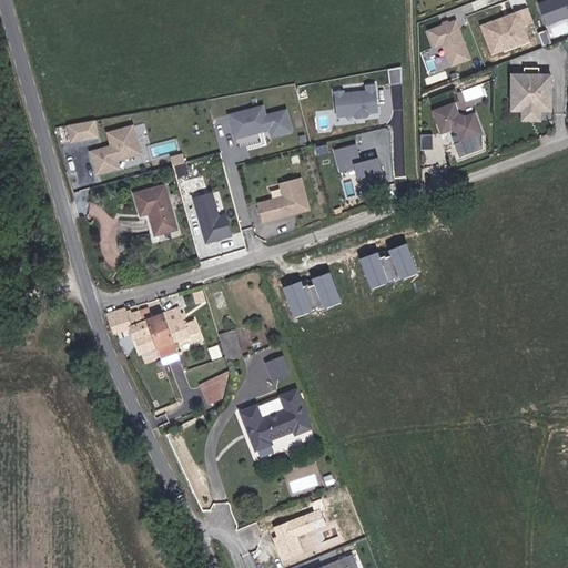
[(567,17),(567,0),(546,0),(538,2),(547,24),(567,17)]
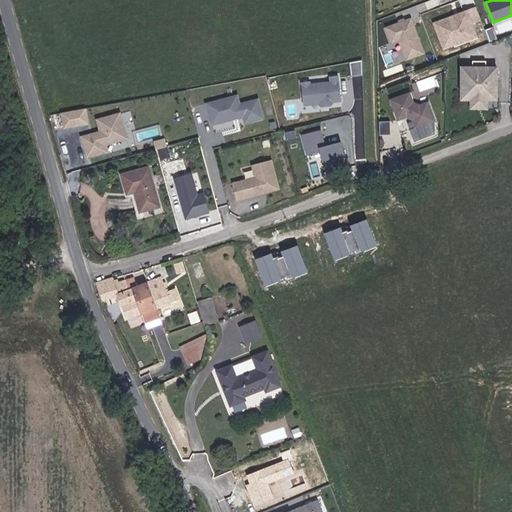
[(468,9),(433,22),(443,51),(479,37),(468,9)]
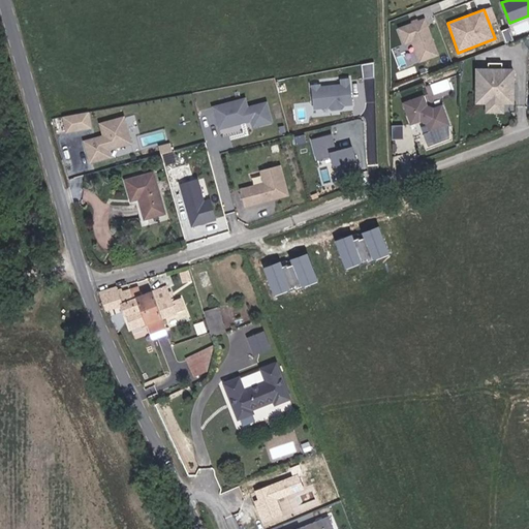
[(440,55),(426,18),(397,29),(403,48),(413,43),(421,62),(440,55)]
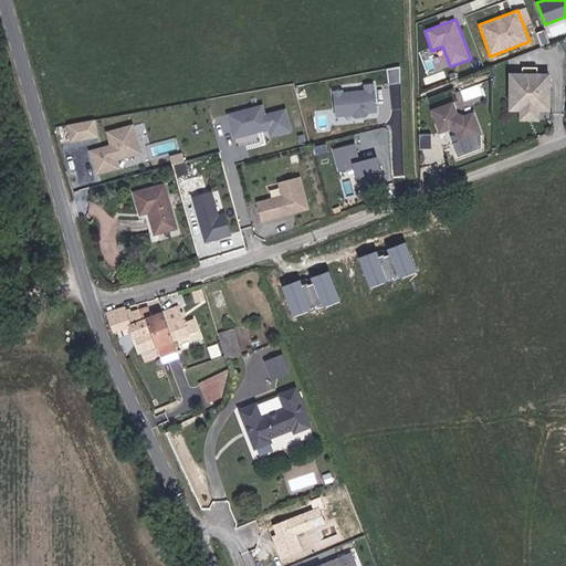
[(391,69),(390,82),(402,82),(404,69),(391,69)]
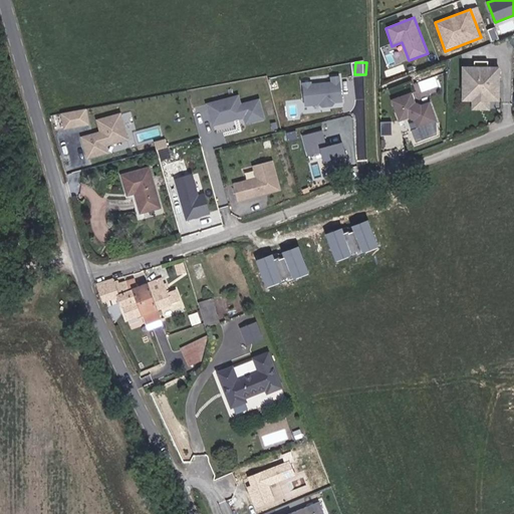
[(500,101),(501,66),(462,65),(462,101),(471,101),(471,109),(490,109),(490,101),(500,101)]
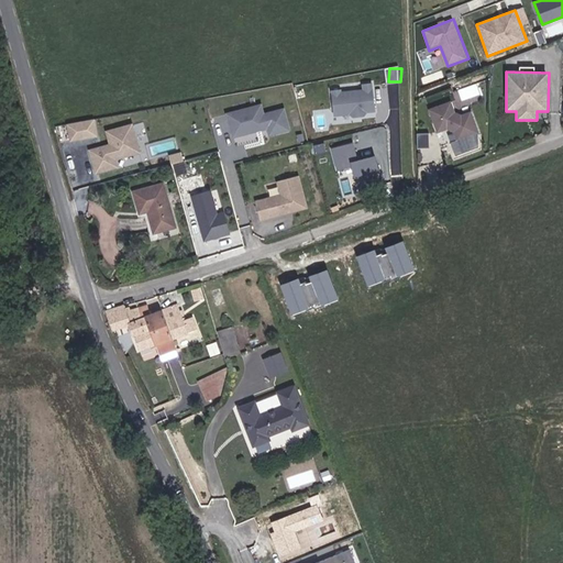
[(362,88),(333,90),(335,117),(377,112),(375,83),(362,84),(362,88)]
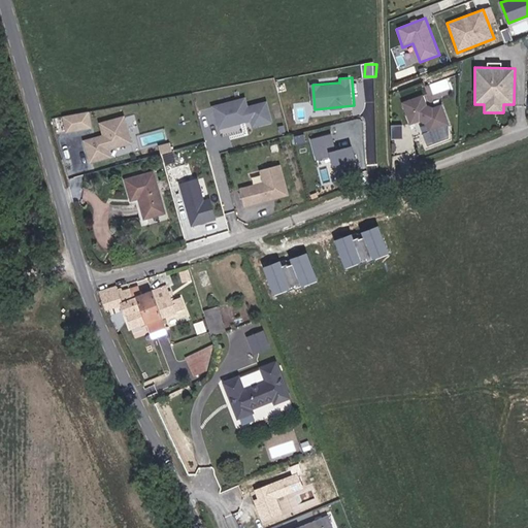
[(452,123),(444,103),(435,106),(429,103),(425,94),(406,101),(414,122),(427,117),(432,130),(452,123)]
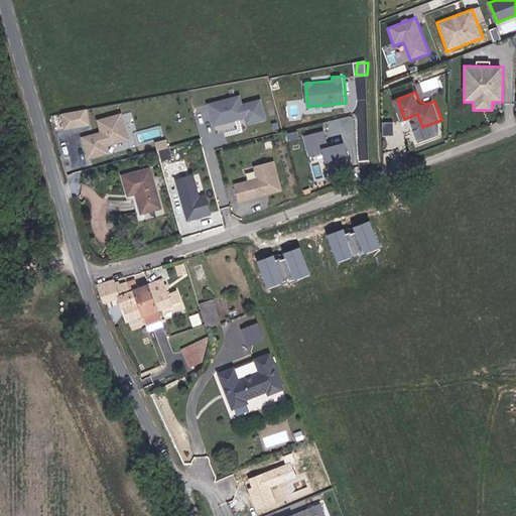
[(241,94),(208,103),(214,126),(244,118),(246,125),(268,120),(262,97),(243,102),(241,94)]
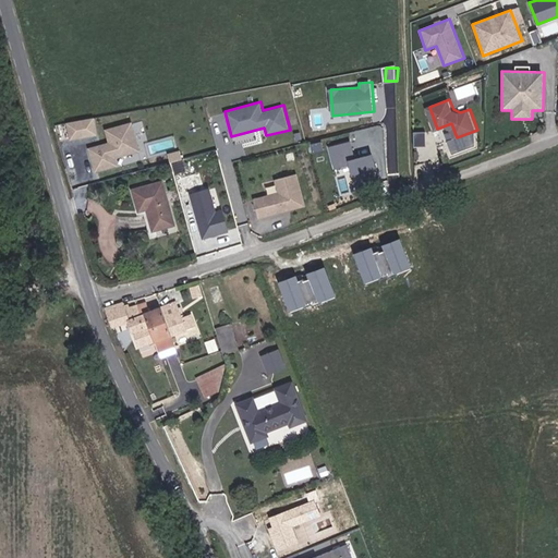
[(97,136),(94,118),(65,123),(69,141),(97,136)]
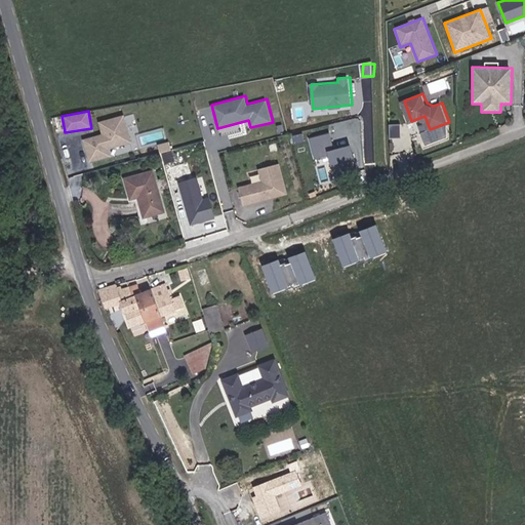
[(131,144),(123,115),(97,123),(101,134),(82,139),(88,163),(111,156),(110,150),(131,144)]
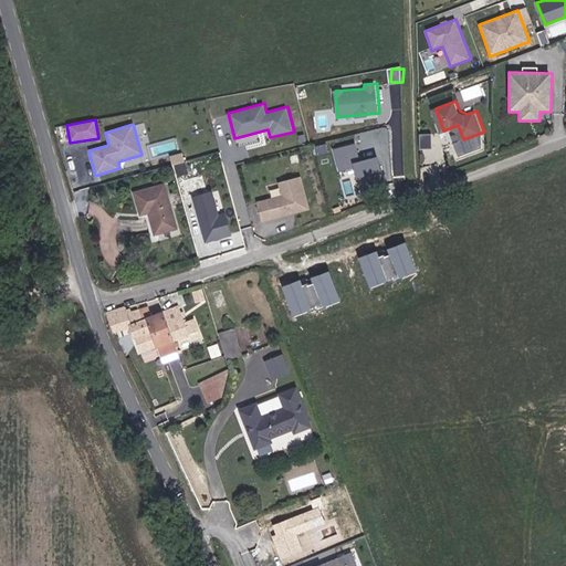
[(419,134),(419,147),(433,148),(433,134),(419,134)]
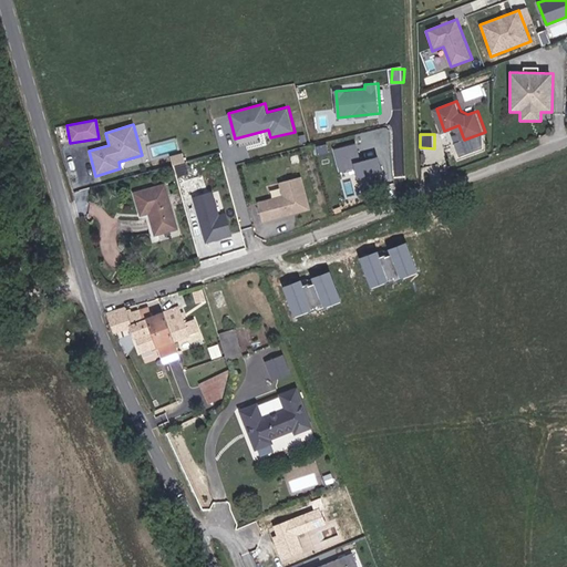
[(357,143),(334,150),(340,173),(356,169),(360,191),(378,185),(375,175),(383,173),(379,156),(361,162),(357,143)]
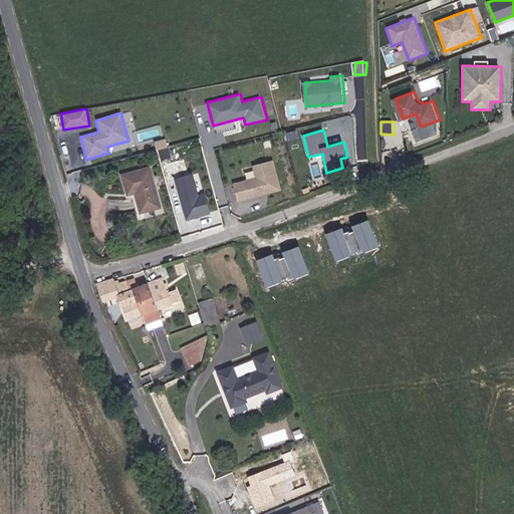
[(256,177),(233,183),(238,201),(282,190),(274,161),(254,166),(256,177)]
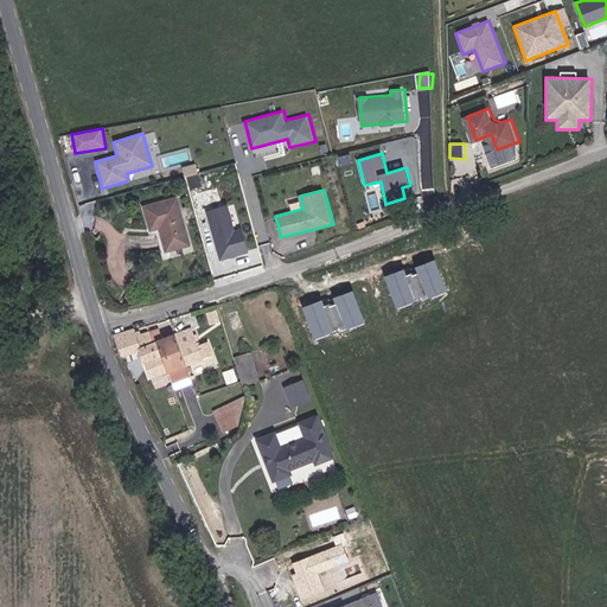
[(184,195),(151,202),(158,228),(164,225),(171,251),(197,246),(184,195)]
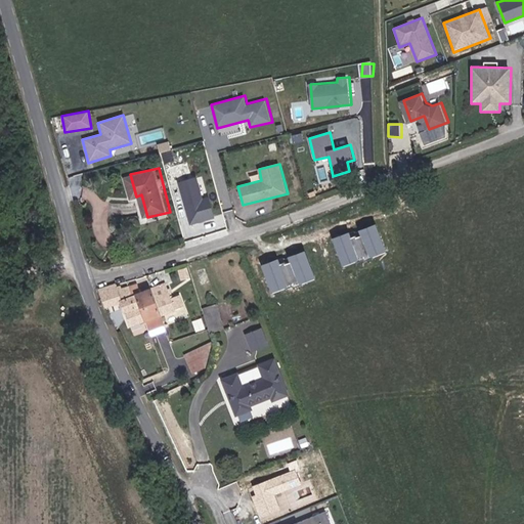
[(197,176),(178,182),(191,225),(215,218),(209,197),(203,198),(197,176)]
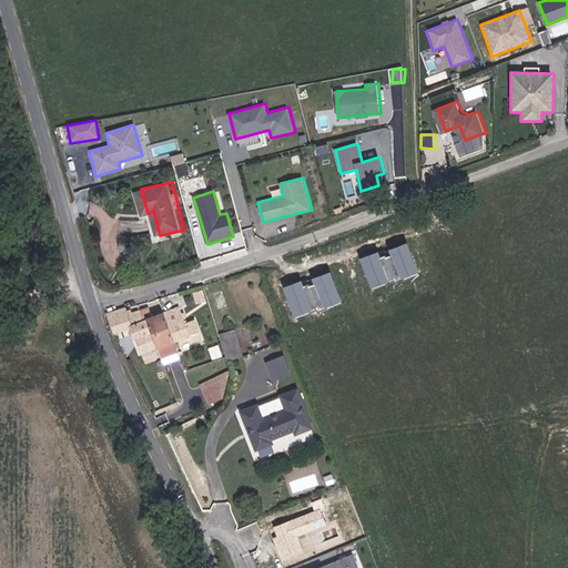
[(416,243),(366,257),(375,290),(425,275),(416,243)]
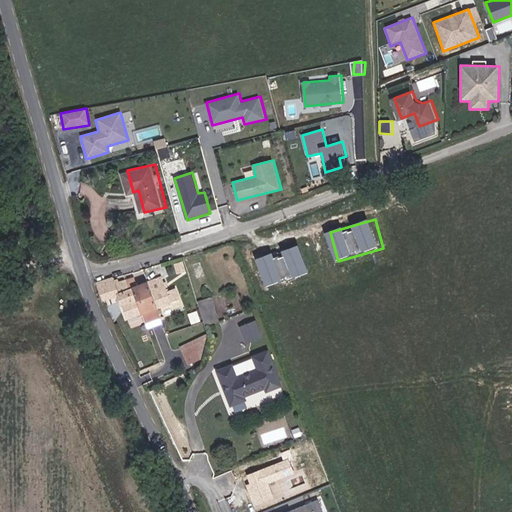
[(269,286),(314,274),(306,245),(262,257),(269,286)]
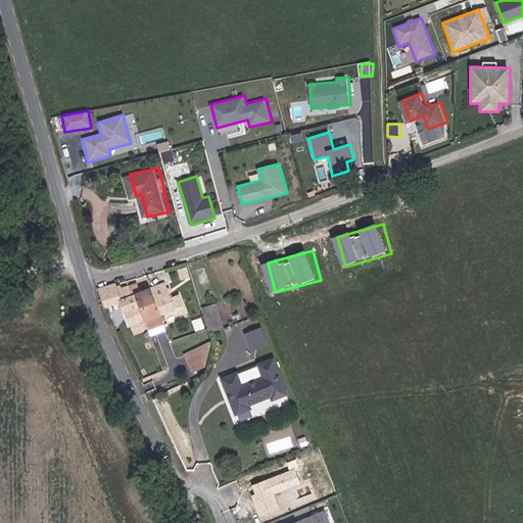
[(173,297),(168,284),(151,289),(161,315),(184,306),(180,295),(173,297)]
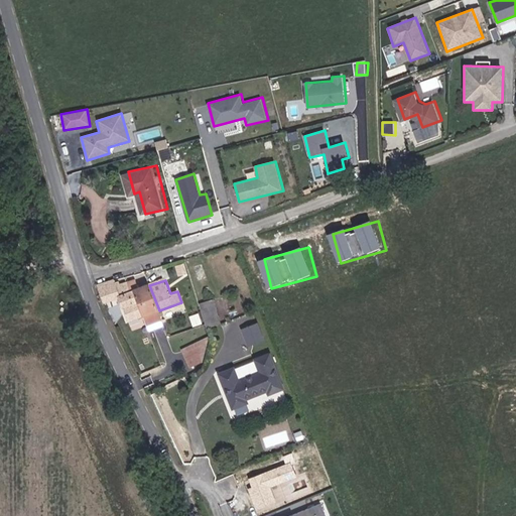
[(137,290),(134,281),(126,283),(130,295),(135,294),(144,317),(147,327),(162,319),(159,310),(149,285),(137,290)]
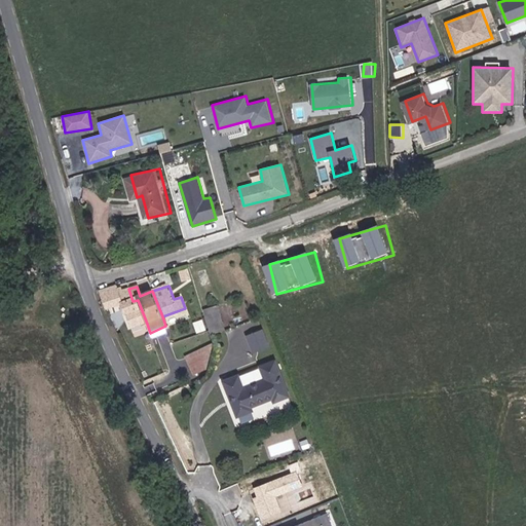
[(99,292),(105,309),(120,304),(130,329),(147,324),(138,300),(133,301),(128,289),(120,292),(120,290),(116,291),(115,288),(99,292)]
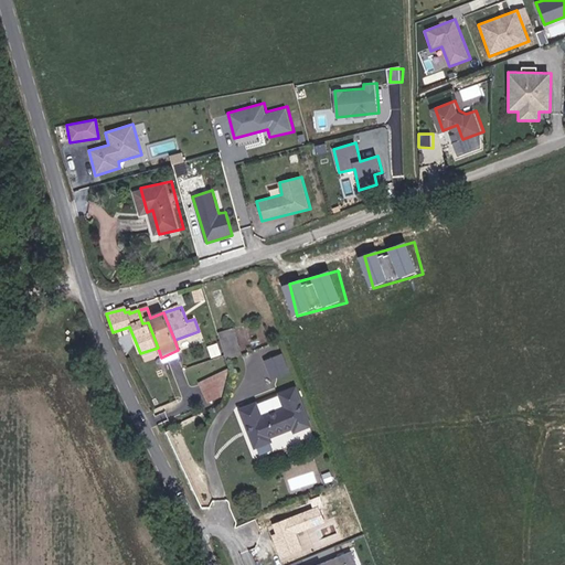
[(217,332),(225,356),(226,360),(242,355),(233,328),(217,332)]
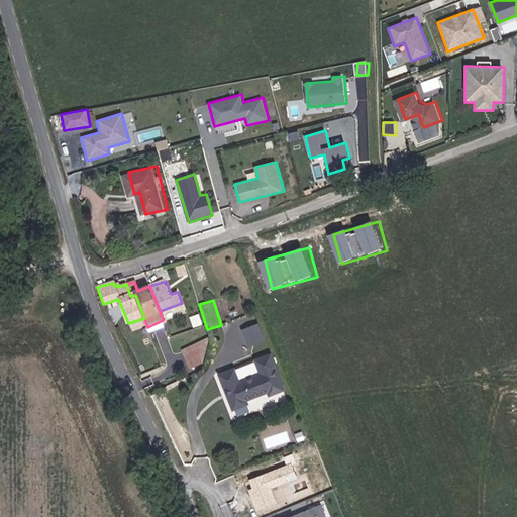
[(266,340),(259,323),(241,330),(248,347),(266,340)]
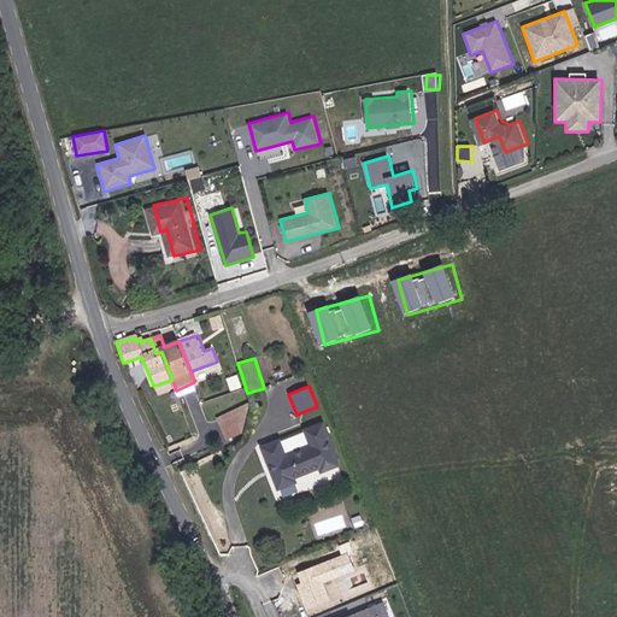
[(227,440),(242,433),(250,403),(217,418),(227,440)]
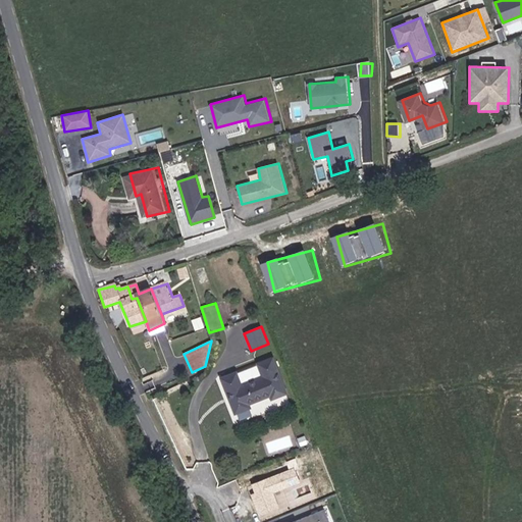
[(236,415),(258,407),(256,401),(277,393),(279,399),(294,394),(280,357),(221,378),(236,415)]
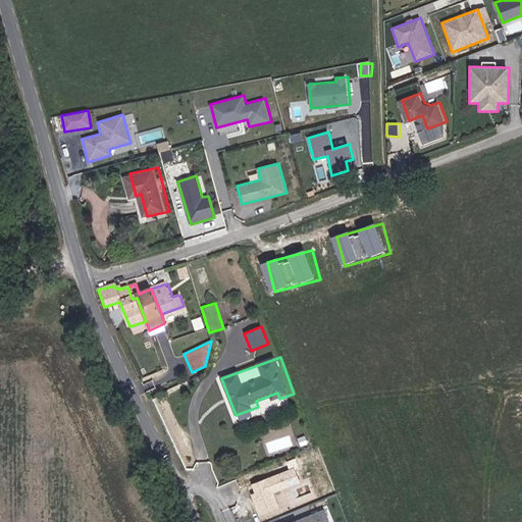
[(153,380),(143,384),(146,393),(156,388),(153,380)]
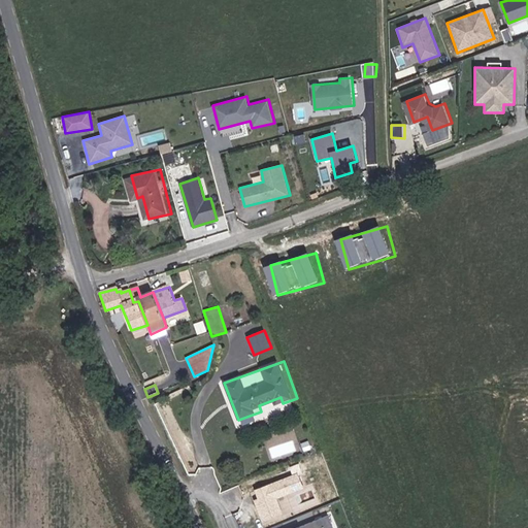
[(304,488),(298,472),(255,490),(258,497),(253,499),(262,522),(284,514),(277,498),(304,488)]
